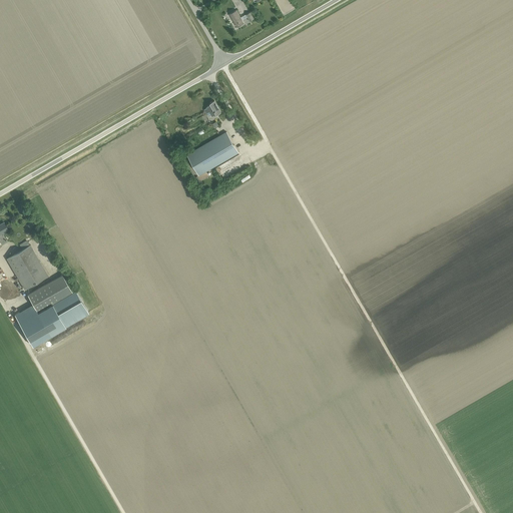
[(229,14),(236,27),(243,23),(236,10),(229,14)]
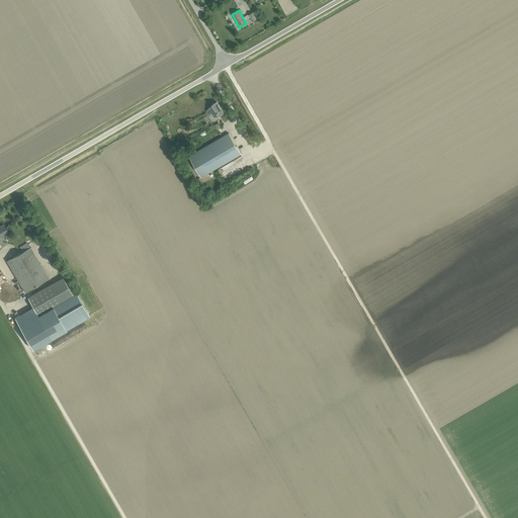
[(246,16),(247,18),(249,17),(252,21),(256,19),(253,12),(246,16)]
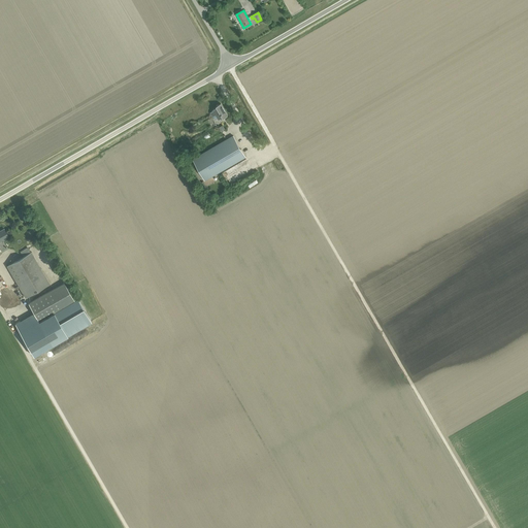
[(216,106),(217,107),(212,109),(213,110),(210,112),(212,117),(216,114),(219,120),(222,118),(223,119),(228,116),(221,103),(216,106)]
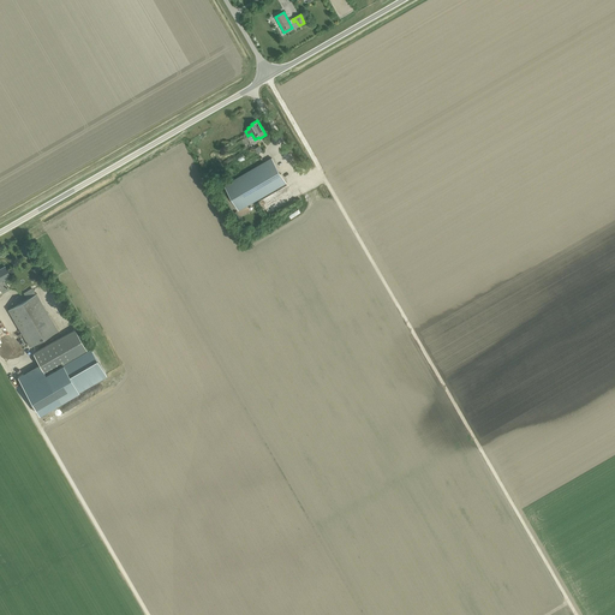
[(225,185),(239,210),(286,183),(272,159),(225,185)]
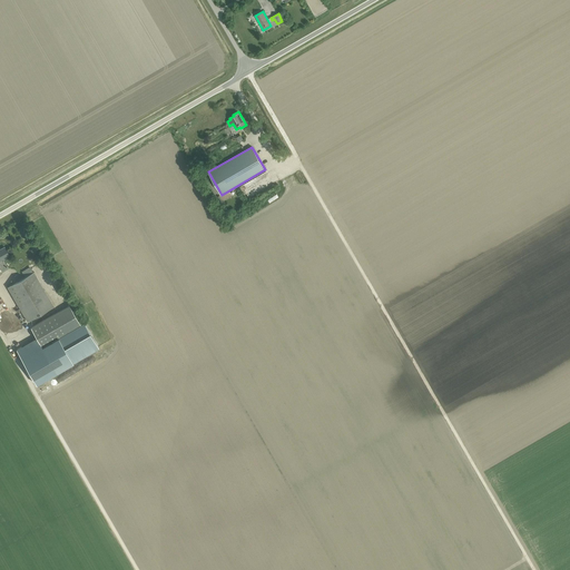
[(7,287),(27,322),(53,306),(33,272),(7,287)]
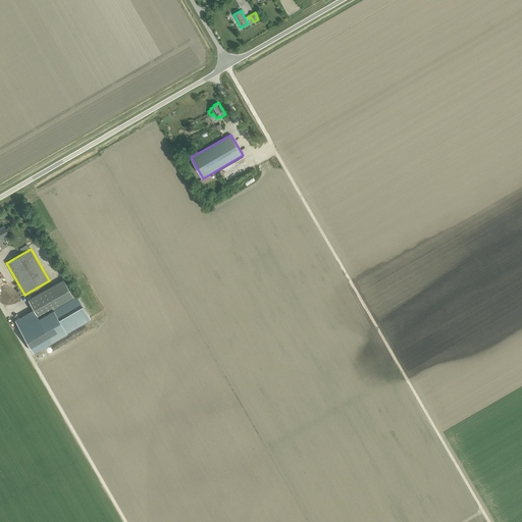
[(63,279),(29,300),(51,341),(90,318),(76,296),(73,298),(63,279)]
